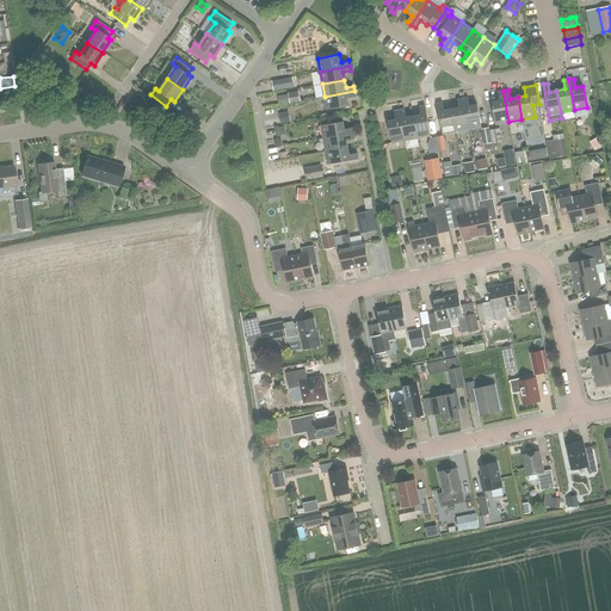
[(347,98),(356,97),(355,91),(325,97),(327,110),(349,105),(347,98)]
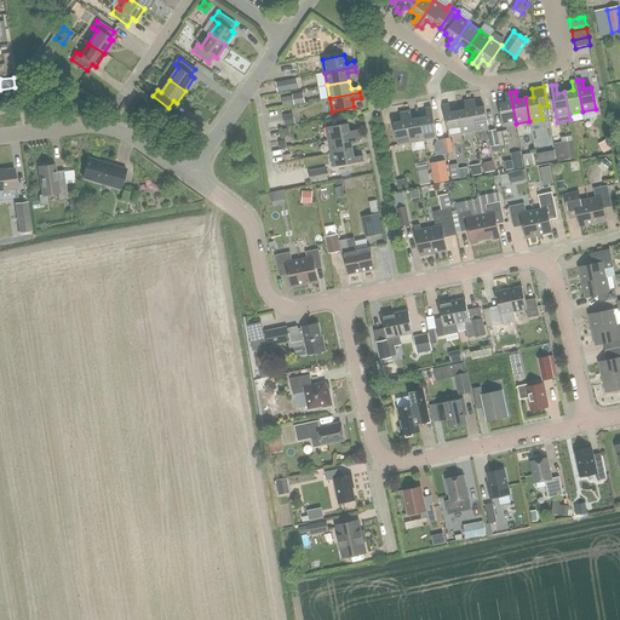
[(503,126),(516,124),(510,92),(505,93),(506,102),(499,103),(503,126)]
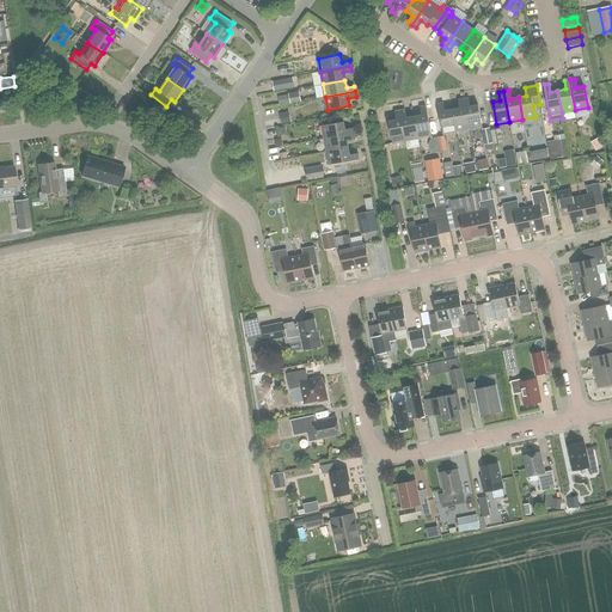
[(288,93),(289,95),(289,96),(291,102),(291,103),(301,102),(299,92),(288,93)]
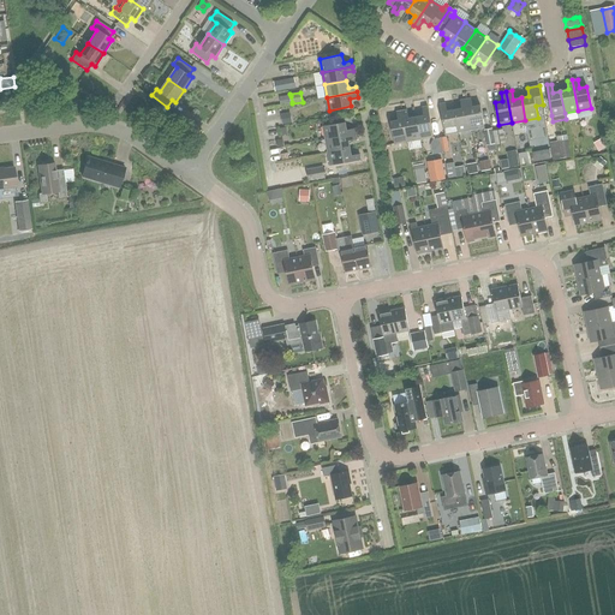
[(471,130),(484,127),(481,105),(472,107),(471,99),(466,100),(471,130)]
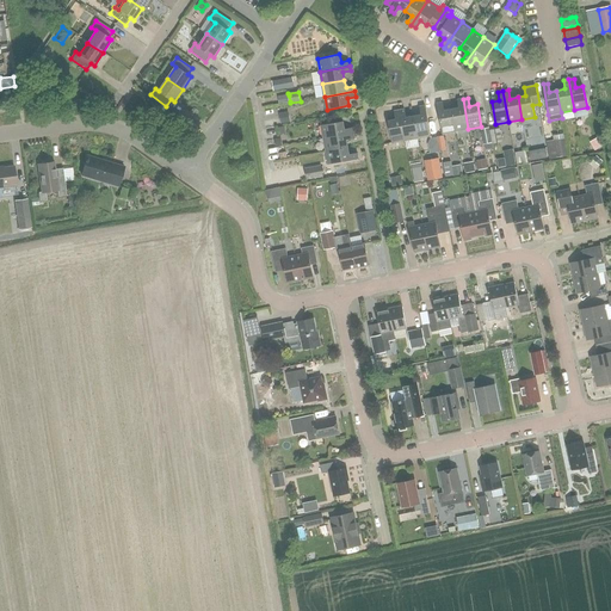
[(456,131),(468,129),(463,99),(457,100),(458,107),(452,109),(456,131)]
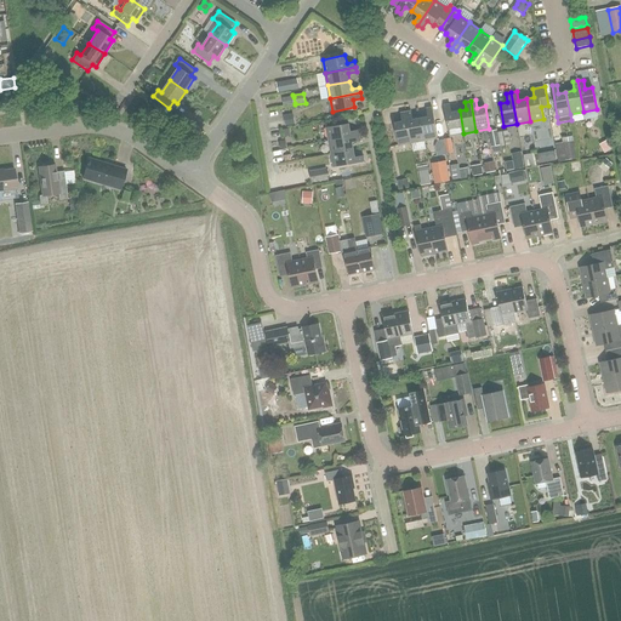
[(463,134),(460,110),(451,112),(450,104),(444,106),(450,136),(463,134)]
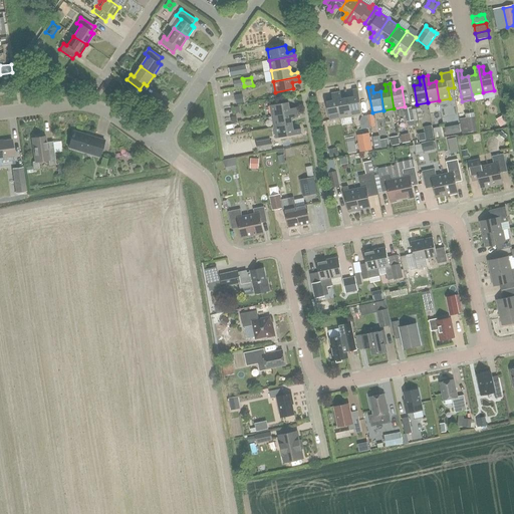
[(351,116),(362,114),(357,88),(353,89),(354,96),(348,97),(351,116)]
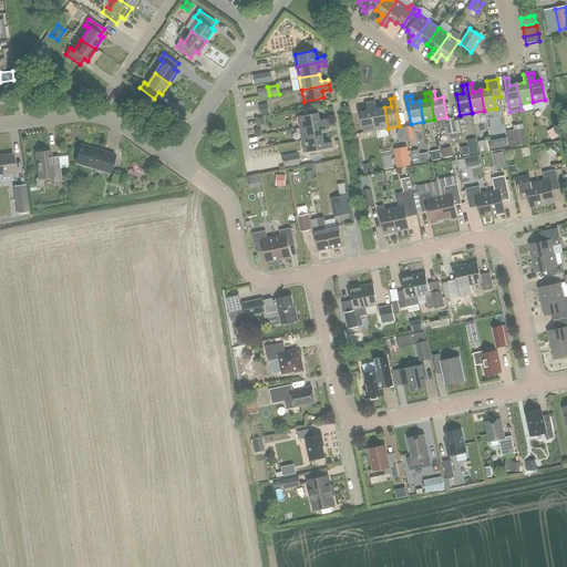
[(377,131),(373,115),(371,102),(366,103),(368,111),(360,112),(364,133),(377,131)]
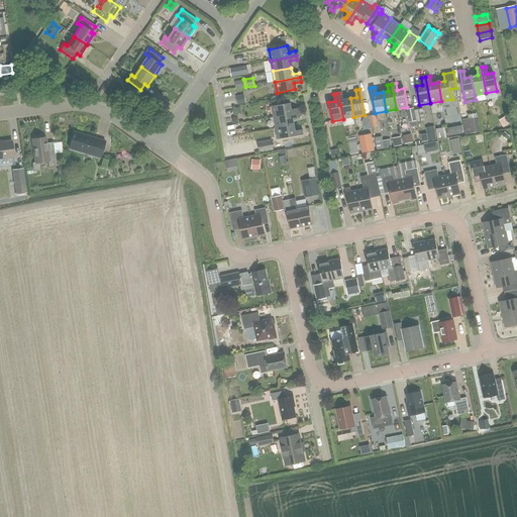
[(353,117),(350,98),(343,99),(342,93),(338,93),(340,105),(343,119),(353,117)]
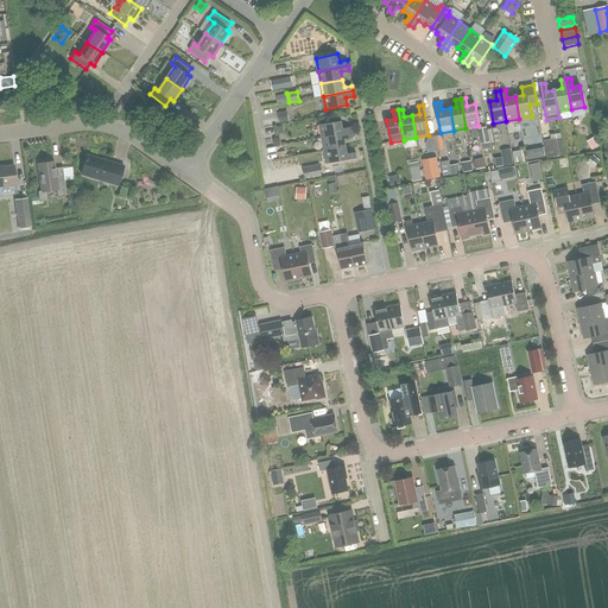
[(322,138),(352,132),(352,127),(342,128),(341,121),(320,125),(322,138)]
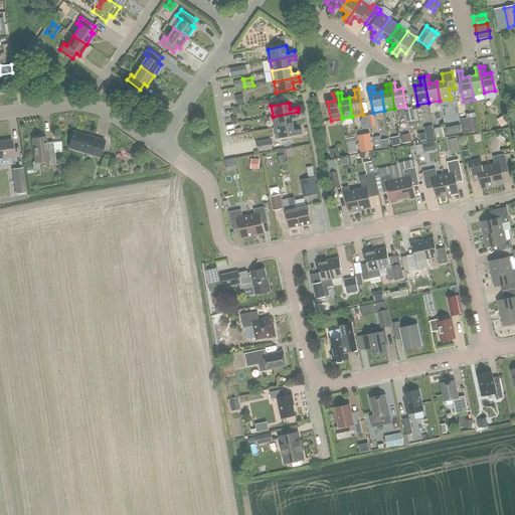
[(412,108),(405,110),(407,123),(408,122),(414,121),(414,120),(412,110),(412,108)]
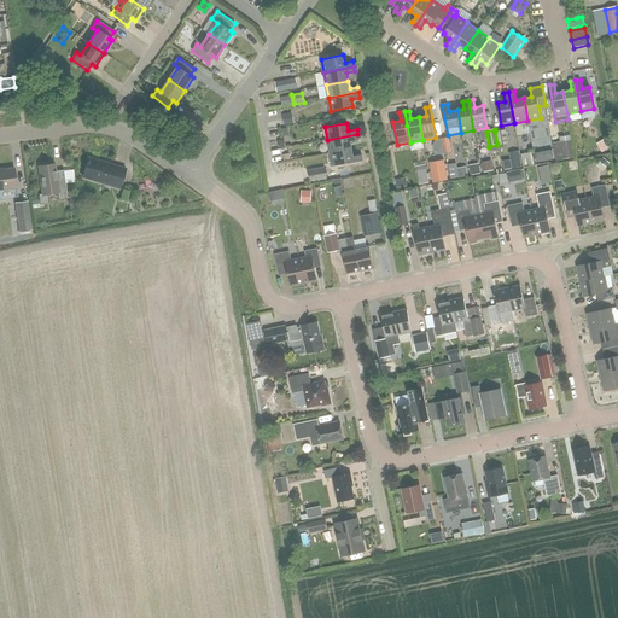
[(506,130),(495,132),(497,144),(497,145),(497,146),(508,145),(506,130)]
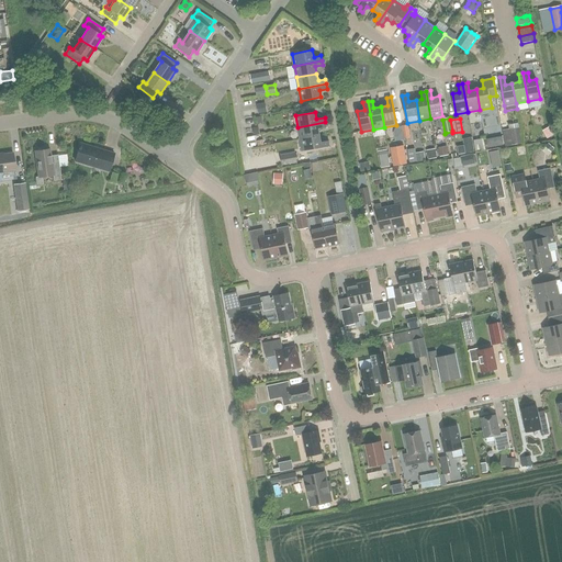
[(300,138),(319,135),(318,127),(326,126),(325,122),(298,127),(300,138)]
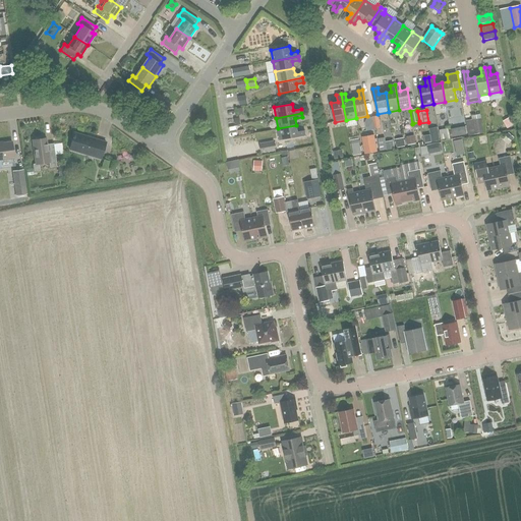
[(472,120),(466,122),(469,136),(475,135),(476,135),(484,133),(481,119),(472,120)]
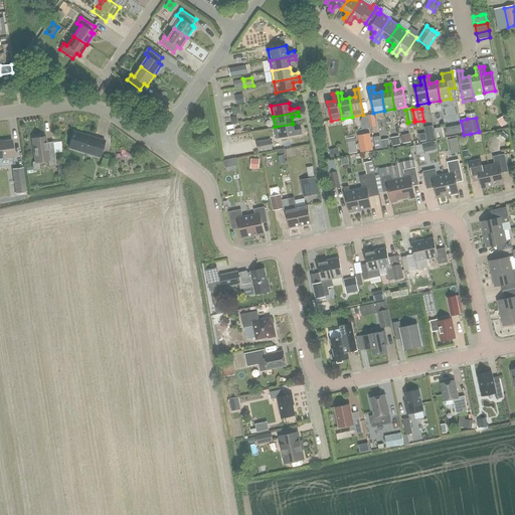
[(504,119),(498,122),(501,128),(507,124),(504,119)]
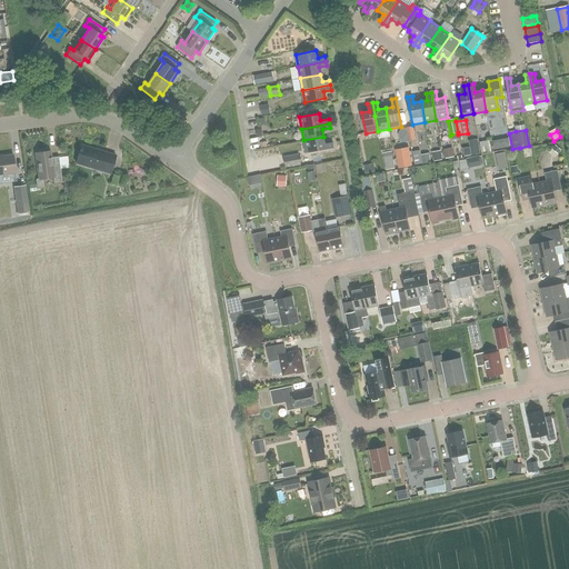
[(323,137),(303,140),(306,152),(333,148),(332,142),(325,145),(323,137)]
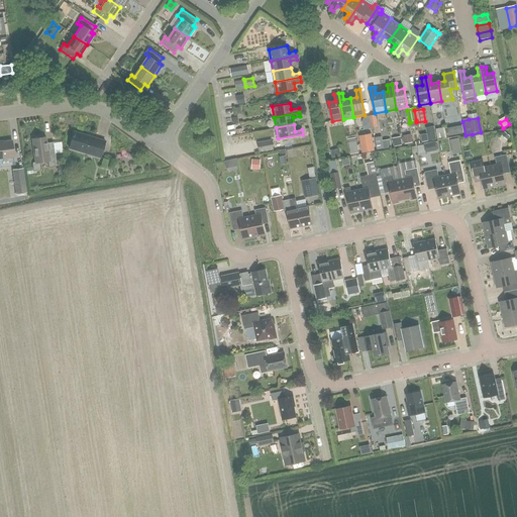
[(448,137),(448,126),(439,127),(439,137),(448,137)]
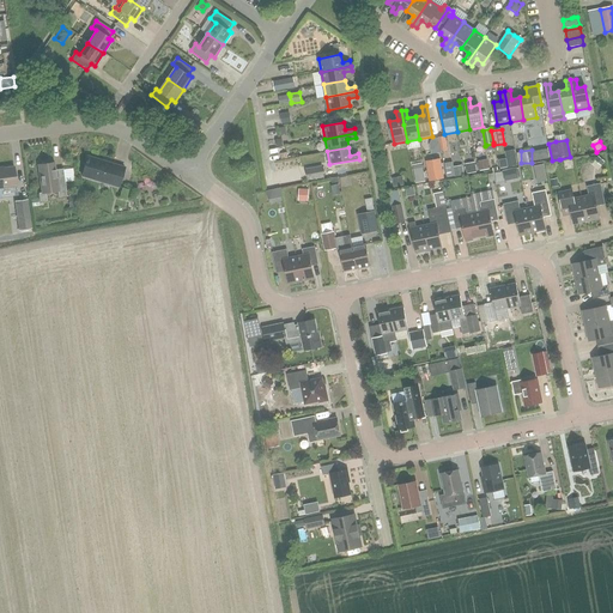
[(505,153),(508,168),(517,167),(515,151),(505,152),(505,153)]
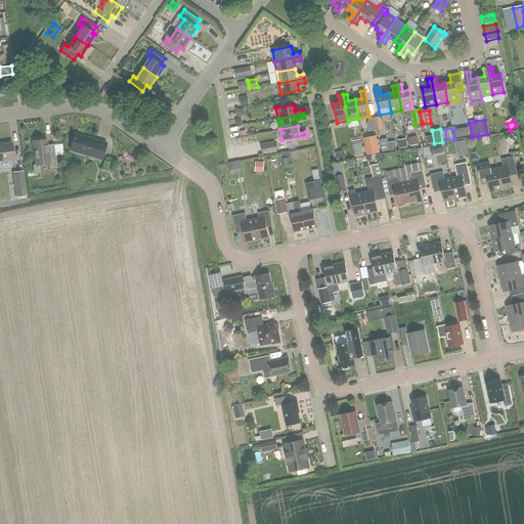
[(101,160),(106,142),(75,133),(70,149),(101,160)]
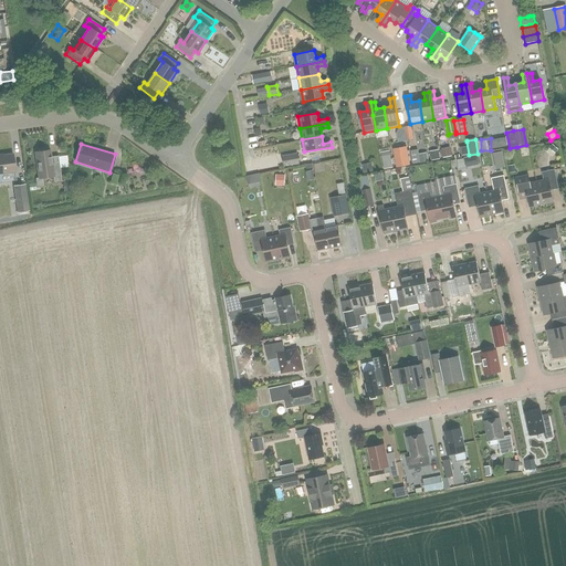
[(397,167),(409,165),(407,147),(399,148),(400,150),(394,152),(397,167)]
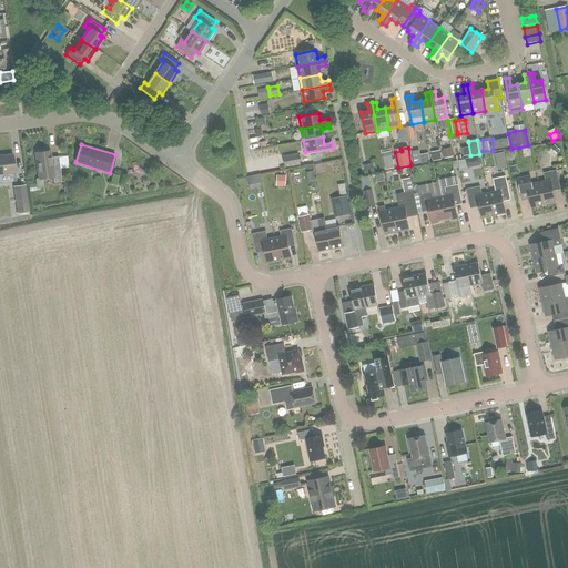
[(443,150),(445,159),(454,158),(452,149),(443,150)]
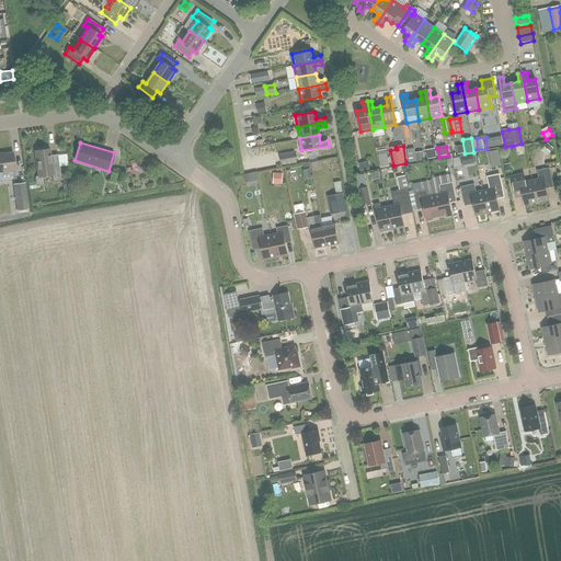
[(54,181),(61,179),(58,153),(50,155),(49,148),(34,151),(38,176),(36,176),(37,184),(43,183),(42,176),(53,174),(54,181)]
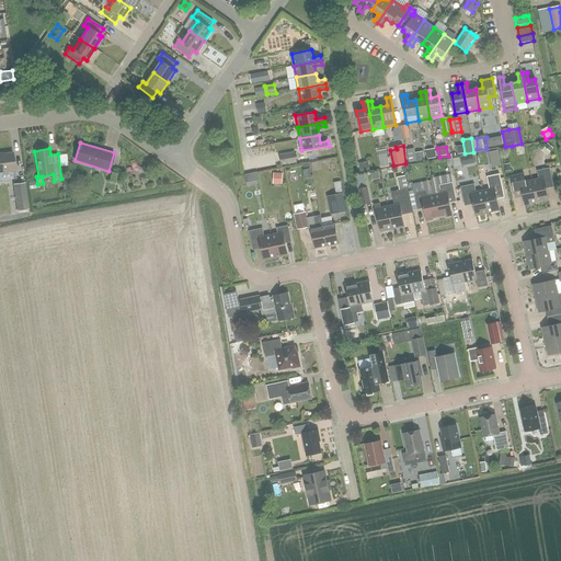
[(426,155),(427,160),(436,158),(434,149),(426,150),(426,155)]
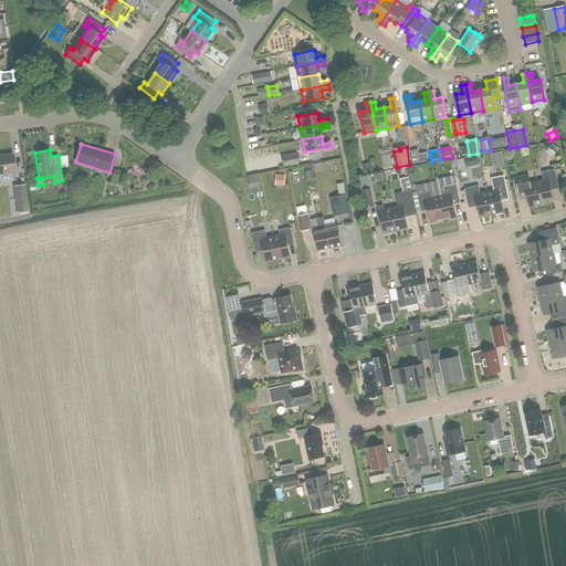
[(282,156),(283,166),(299,164),(297,153),(282,156)]
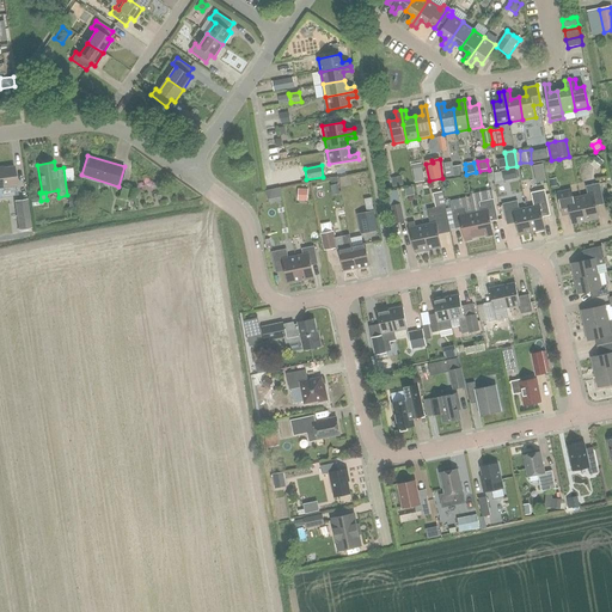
[(0,187),(17,185),(14,166),(0,167),(0,187)]
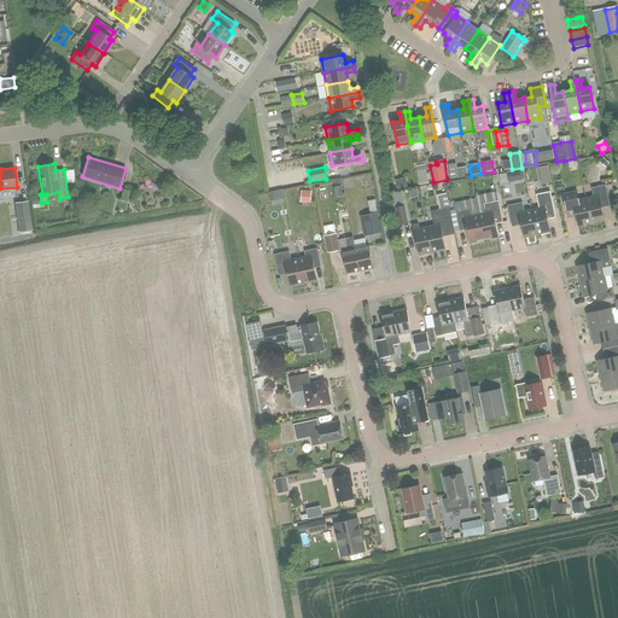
[(467,170),(466,168),(458,169),(459,179),(468,178),(467,170)]
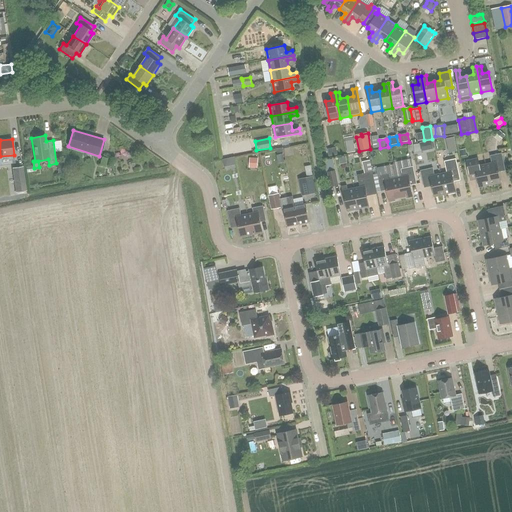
[(346,148),(347,153),(355,152),(353,140),(345,142),(346,148)]
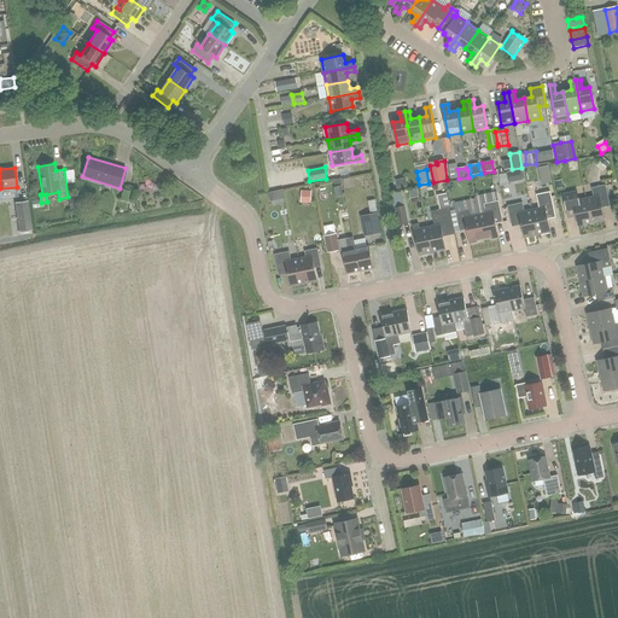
[(520,170),(513,172),(516,182),(523,180),(522,175),(520,170)]
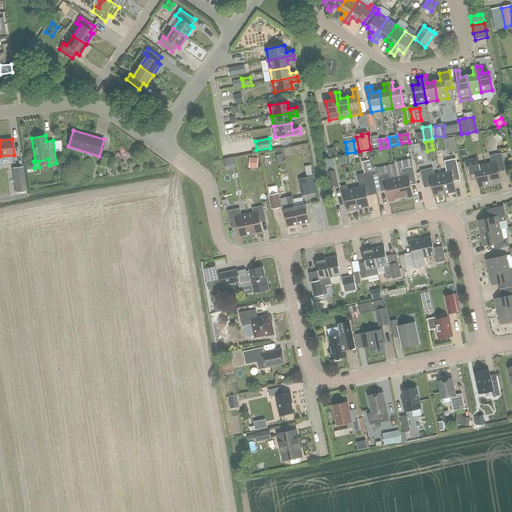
[(336,148),(327,150),(329,157),(338,155),(337,151),(336,148)]
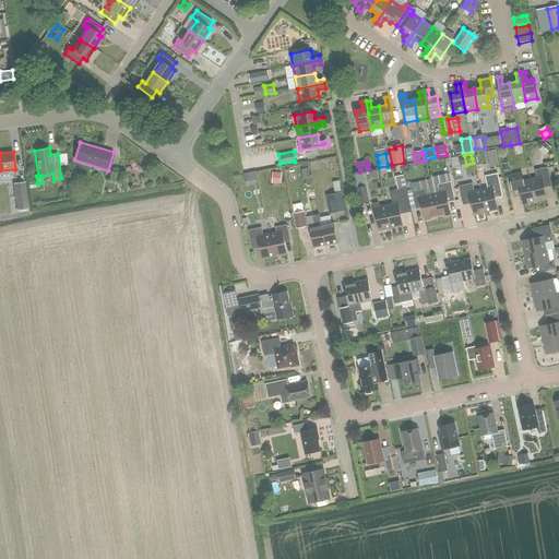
[(537,178),(531,180),(535,202),(547,199),(545,188),(544,185),(551,183),(548,167),(535,170),(537,178)]
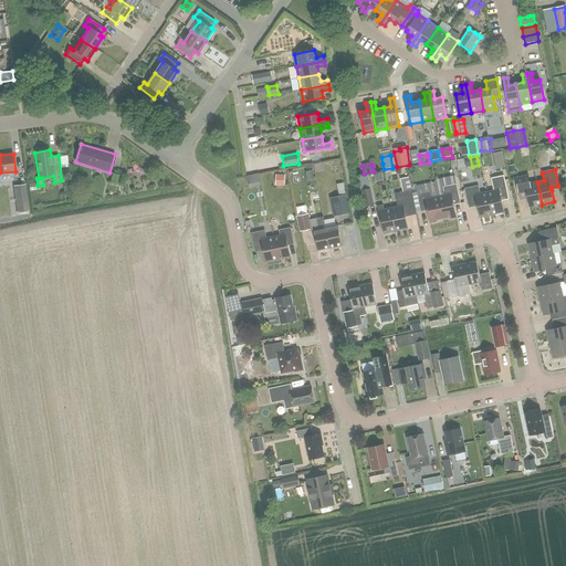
[(113,175),(109,184),(116,186),(119,177),(113,175)]
